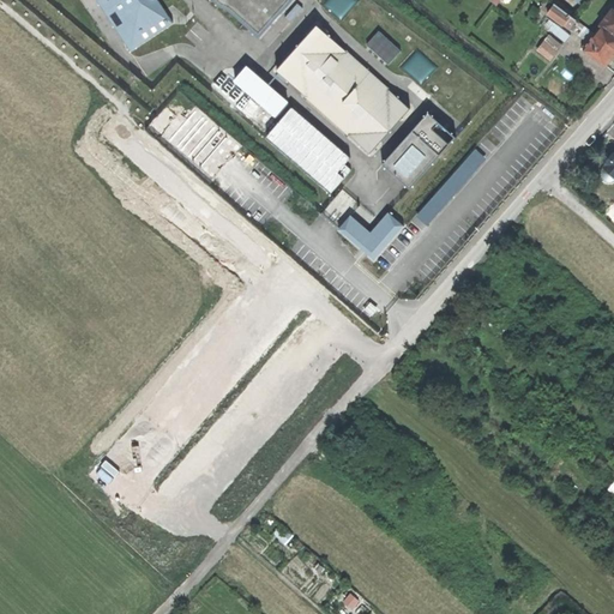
[(92,0),(128,53),(173,23),(156,0),(92,0)]
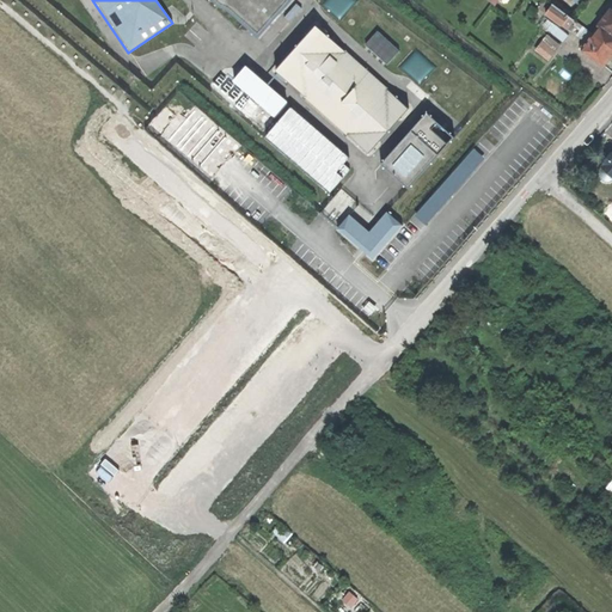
[(214,0),(258,38),(292,0),(214,0)]
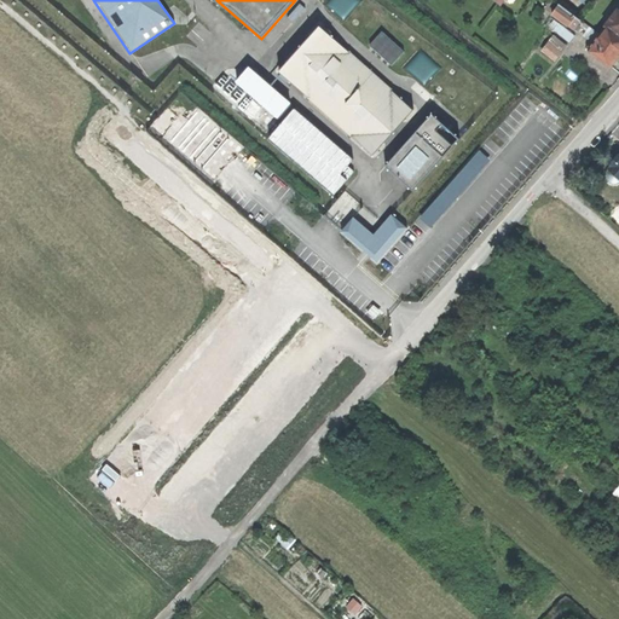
[(366,38),(380,23),(369,13),(374,7),(364,0),(325,0),(334,7),(339,3),(360,22),(356,28),(366,38)]
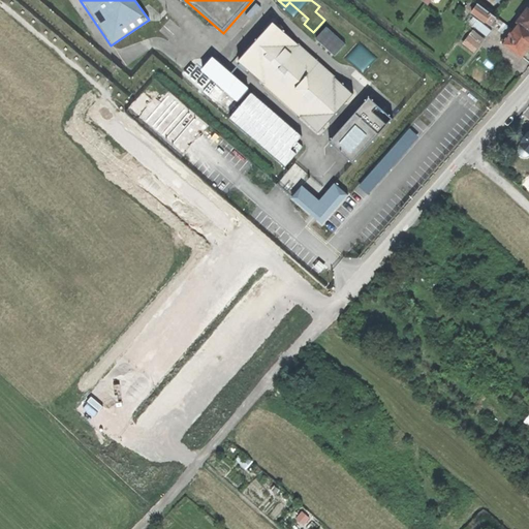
[(490,26),(497,18),(478,3),(472,12),(490,26)]
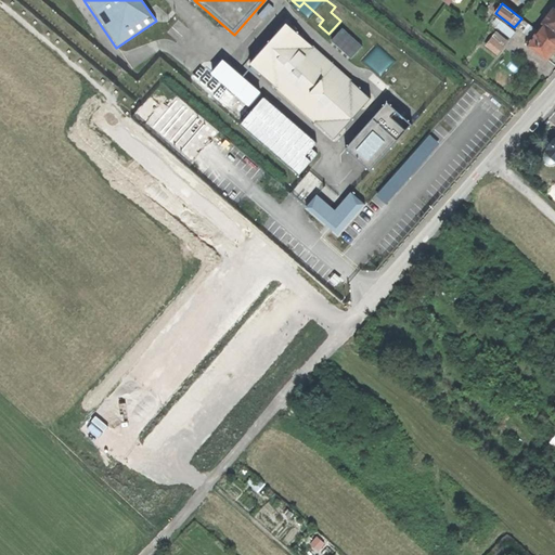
[(543,25),(528,46),(547,61),(553,52),(554,50),(554,10),(554,9),(542,24),(543,25)]
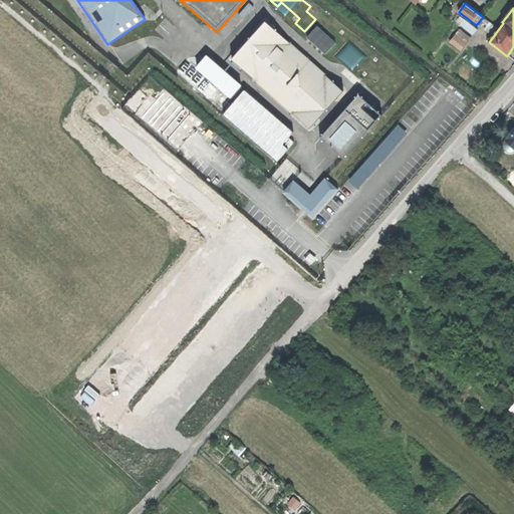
[(233,58),(310,129),(320,117),(316,110),(322,104),(327,98),(335,101),(344,91),(267,21),(233,58)]
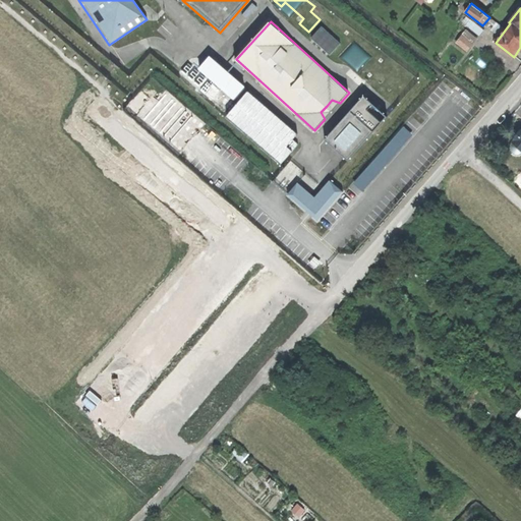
[(478,36),(481,31),(470,22),(467,27),(478,36)]
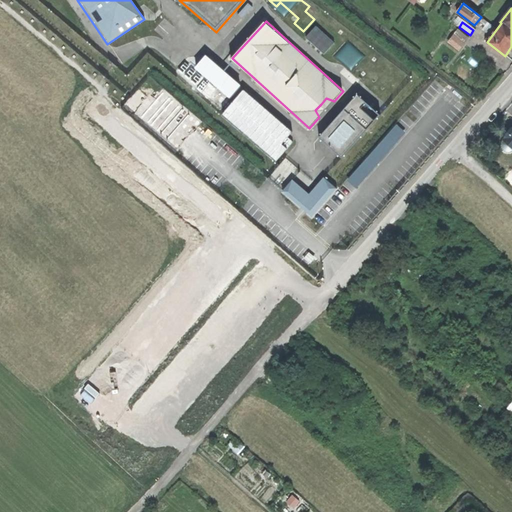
[(325,52),(335,41),(316,25),(307,36),(325,52)]
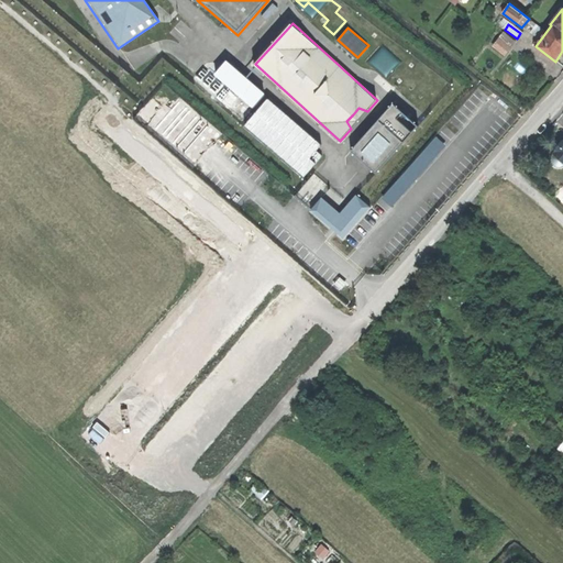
[(506,54),(516,40),(504,31),(493,45),(506,54)]
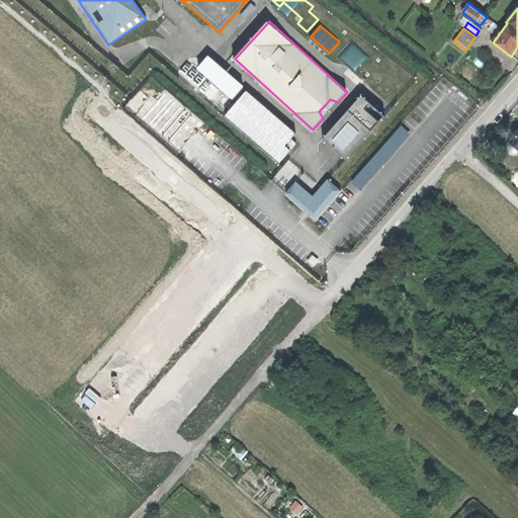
[(244,84),(220,65),(209,77),(234,96),(244,84)]
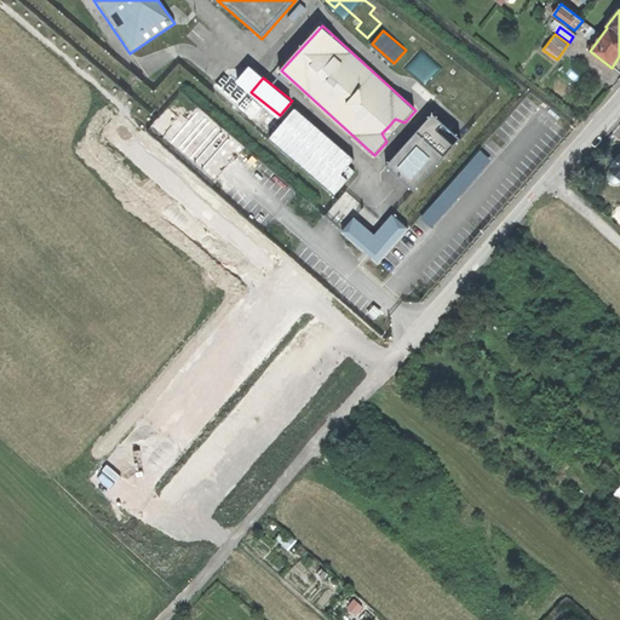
[(337,194),(356,172),(350,166),(355,160),(297,108),(271,138),(337,194)]
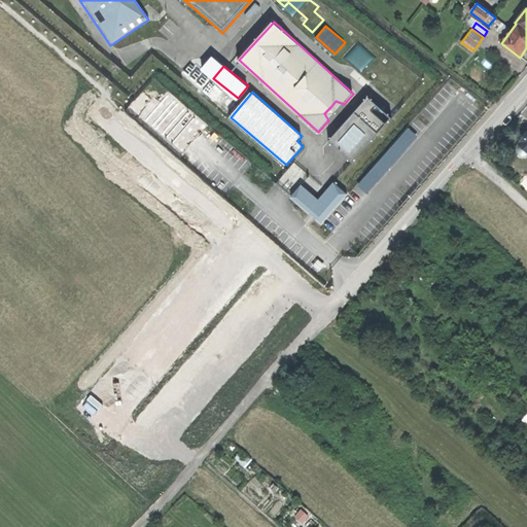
[(328,141),(351,162),(391,117),(369,98),(328,141)]
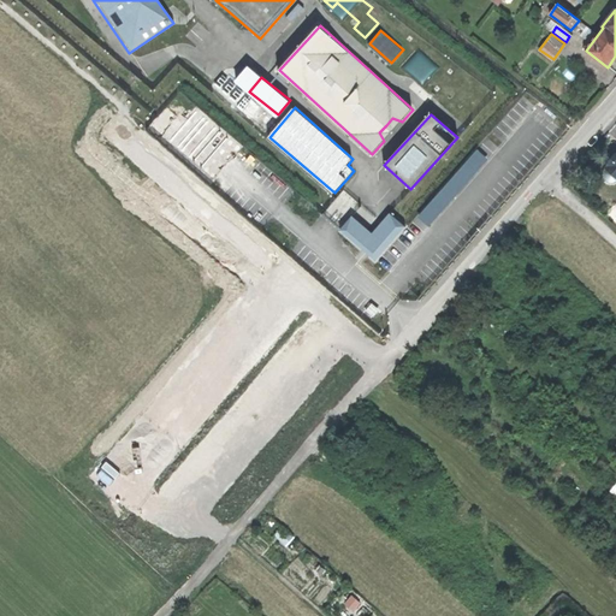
[(373,259),(403,225),(385,209),(369,229),(351,214),(339,229),(348,237),(373,259)]
